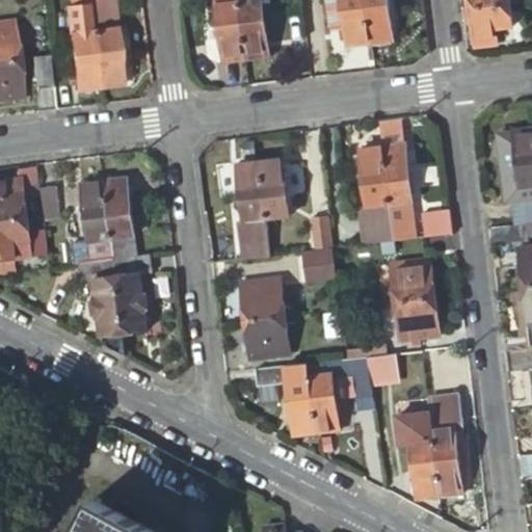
[(97,89),(87,0),(62,0),(73,92),(97,89)]
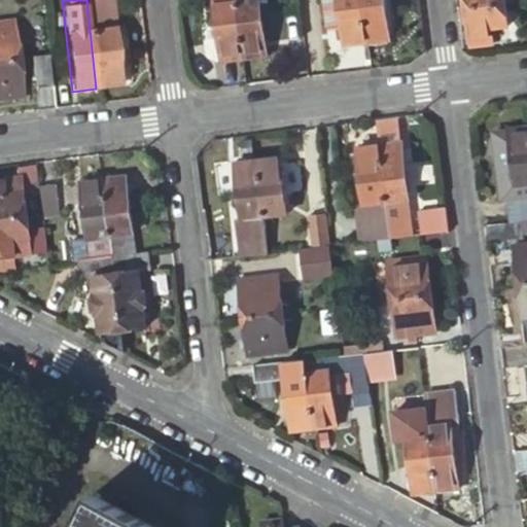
[(109,0),(86,0),(96,89),(119,86),(109,0)]
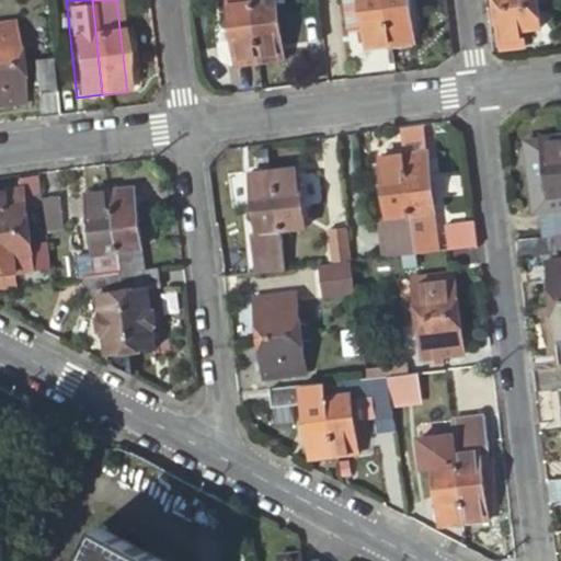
[(341,0),(346,31),(363,27),(358,0),(341,0)]
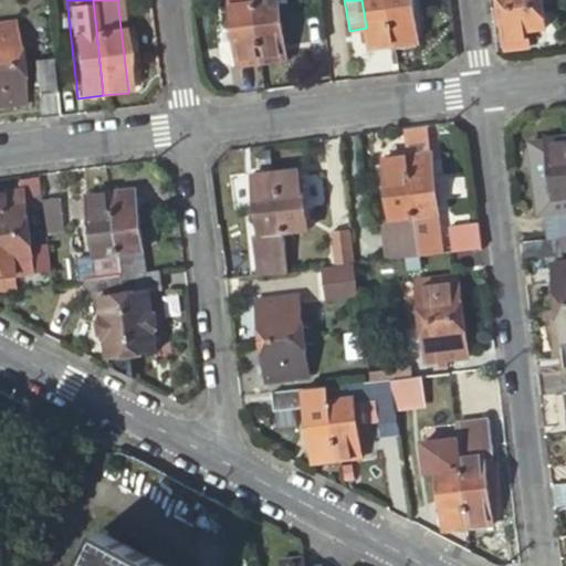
[(392,46),(386,0),(362,0),(366,28),(369,50),(392,46)]
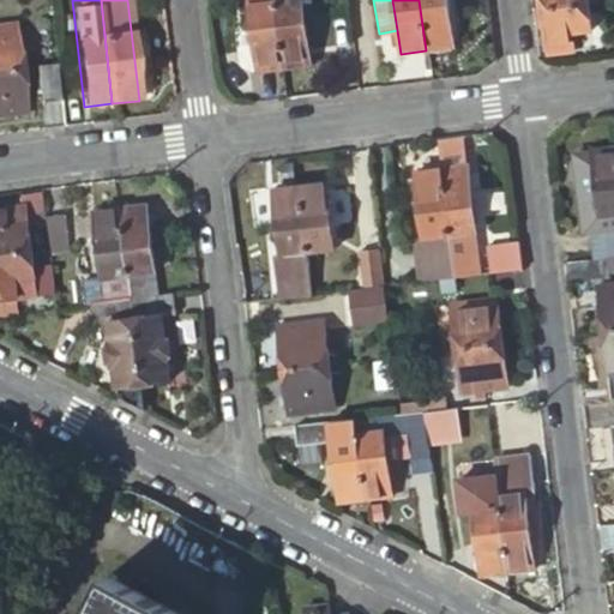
[(419,0),(426,50),(453,47),(446,0),(419,0)]
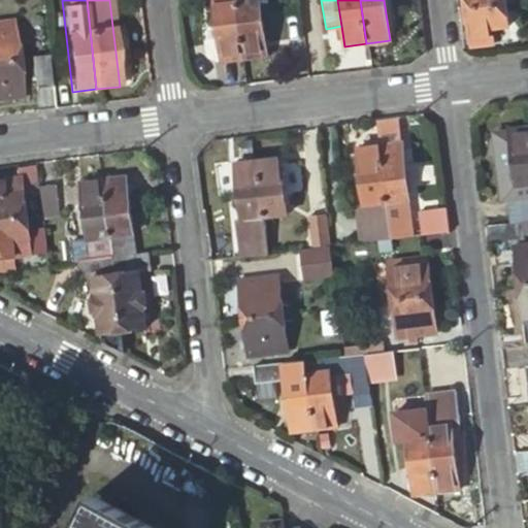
[(502,4),(501,0),(462,0),(463,8),(502,4)]
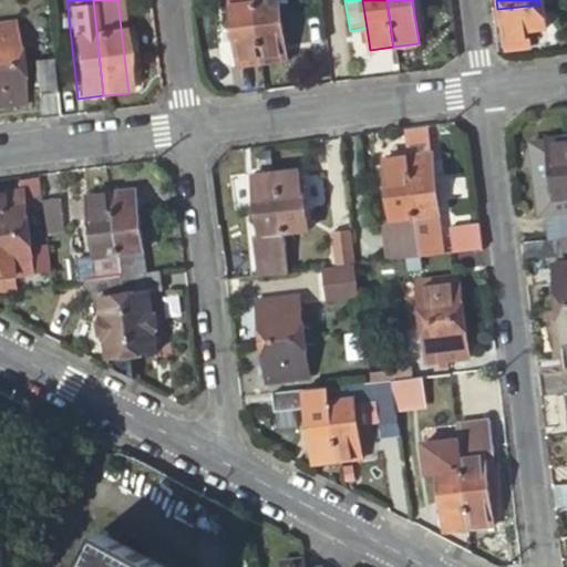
[(279,1),(254,3),(261,64),(287,61),(279,1)]
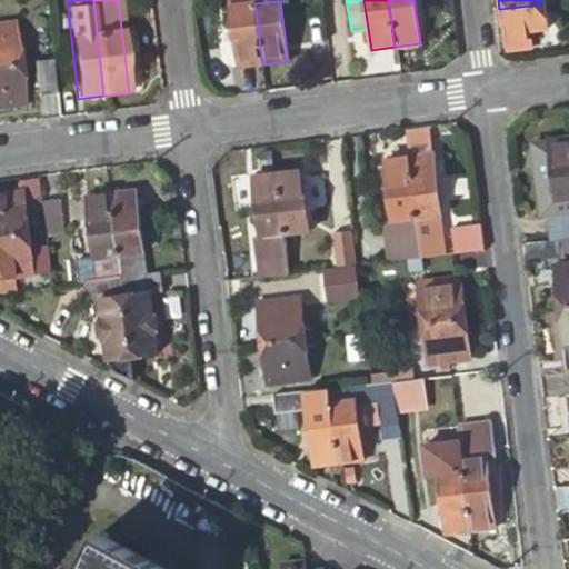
[(262,65),(255,3),(231,6),(229,7),(237,68),(262,65)]
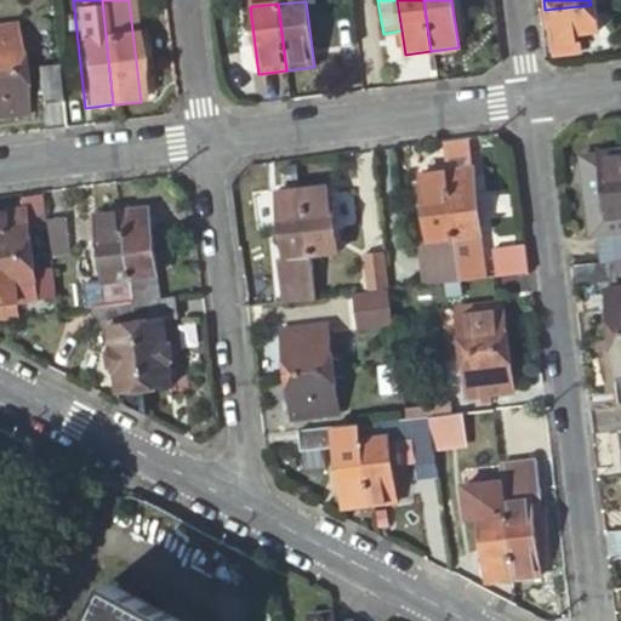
[(593,32),(591,5),(545,10),(551,57),(577,53),(575,34),(593,32)]
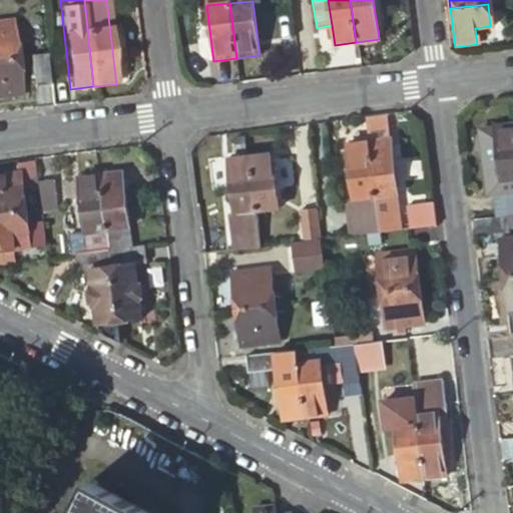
[(45,53),(44,46),(42,47),(39,19),(24,20),(26,43),(30,43),(30,55),(45,53)]
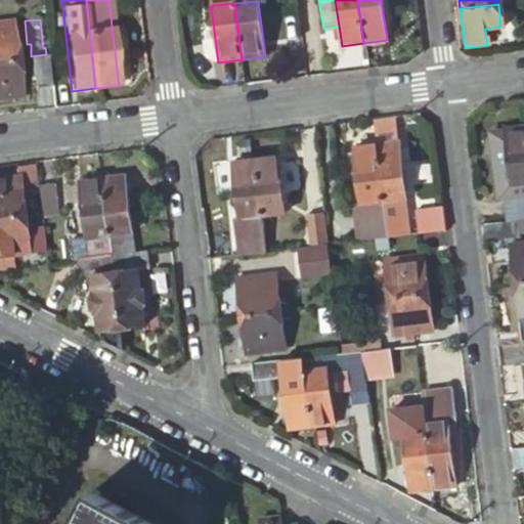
[(0,58),(16,57),(17,57),(13,20),(0,22),(0,58)]
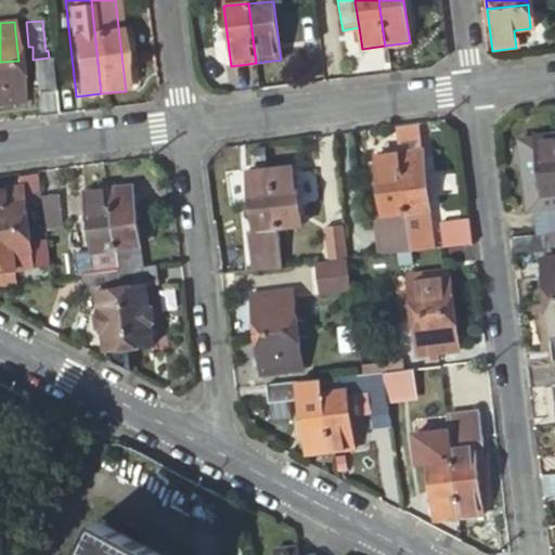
[(52,92),(49,57),(33,60),(30,60),(35,94),(52,92)]
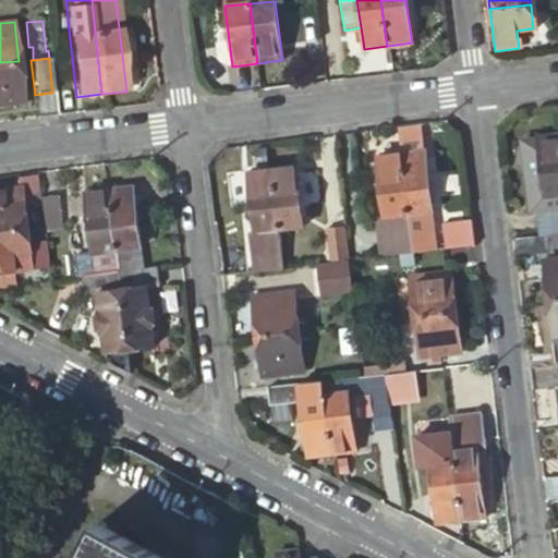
[(0,105),(22,102),(19,61),(17,61),(0,62),(0,105)]
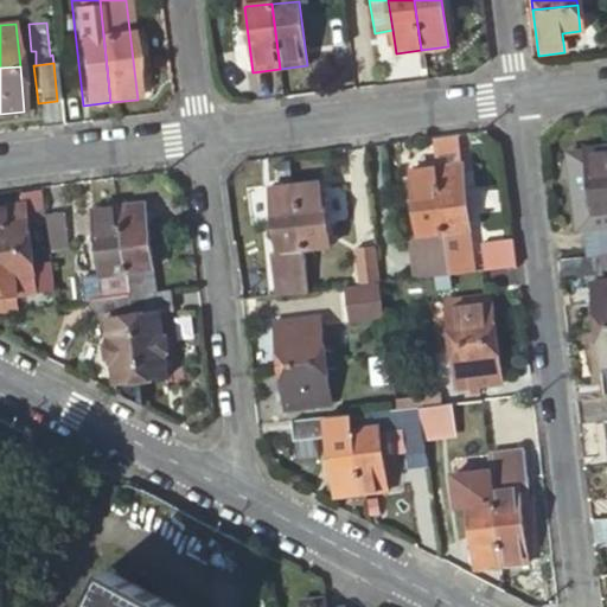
[(596,257),(606,255),(606,147),(581,151),(581,158),(590,231),(579,232),(582,257),(596,257)]
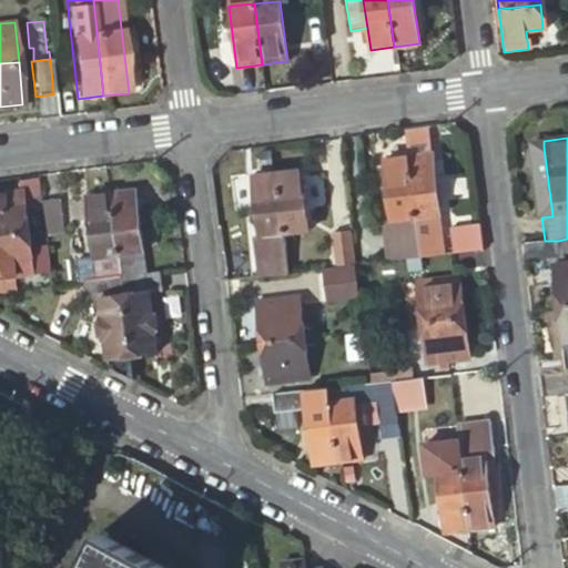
[(553,216),(544,148),(527,150),(535,213),(541,217),(553,216)]
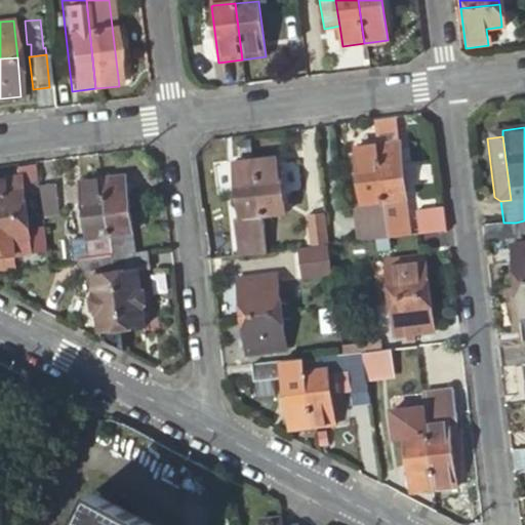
[(384,202),(387,228),(404,226),(402,201),(404,200),(398,144),(377,147),(384,202)]
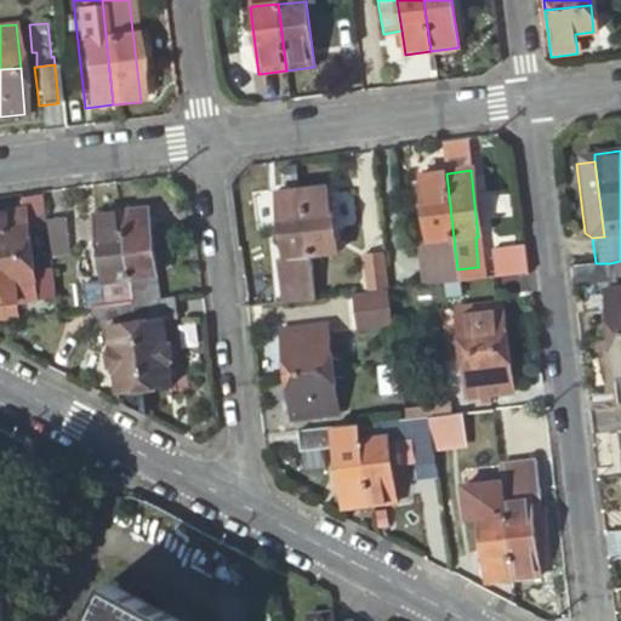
[(454,239),(446,174),(417,176),(426,241),(454,239)]
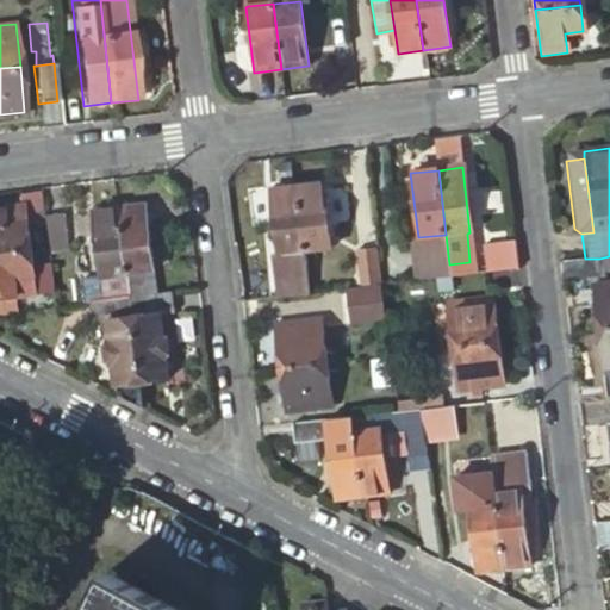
[(322,185),(296,187),(304,253),(312,251),(328,250),(322,185)]
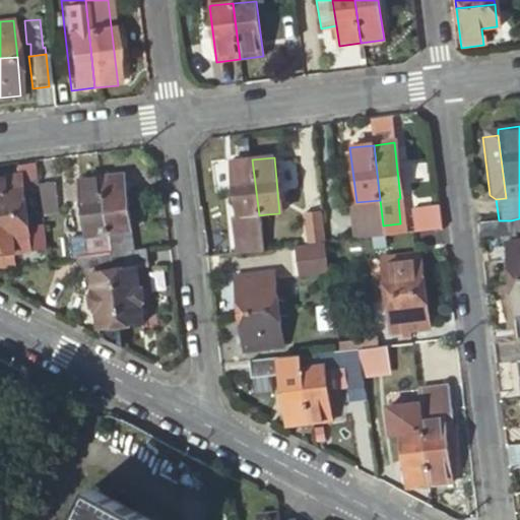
[(240,252),(262,250),(259,215),(252,159),(229,163),(240,252)]
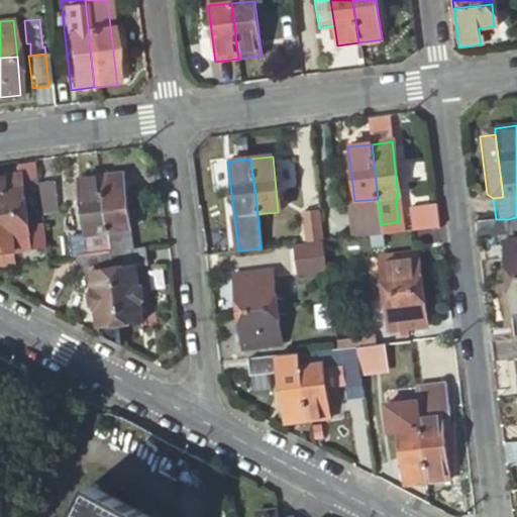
[(0,212),(25,209),(22,192),(37,190),(32,162),(18,163),(19,173),(0,175),(0,212)]
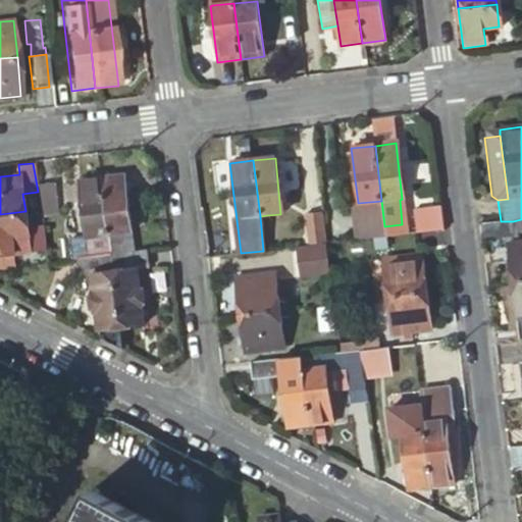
[(121,175),(98,178),(109,257),(133,253),(121,175)]
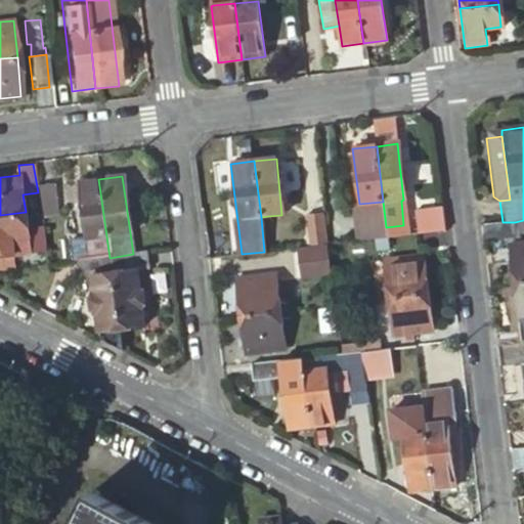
[(110,258),(98,179),(75,182),(86,261),(110,258)]
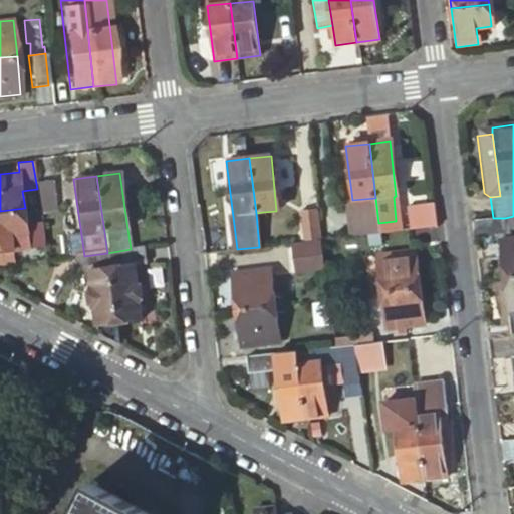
[(59,203),(55,178),(41,180),(44,205),(59,203)]
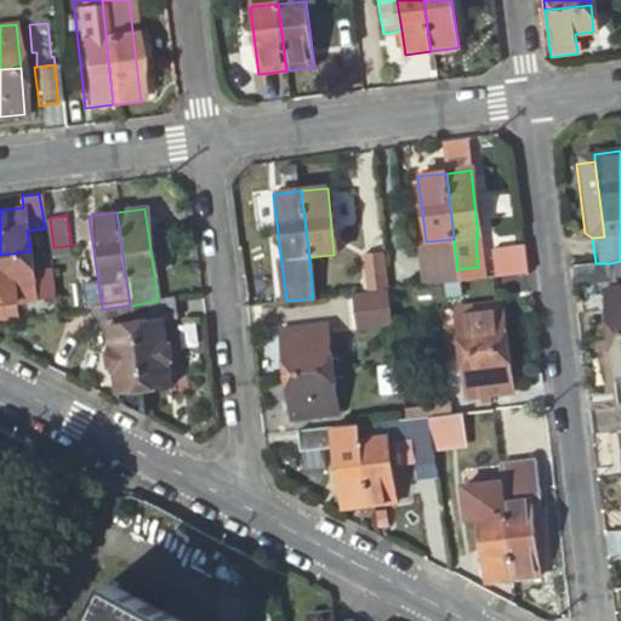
[(420,288),(459,284),(457,269),(454,239),(426,241),(428,256),(415,257),(420,288)]
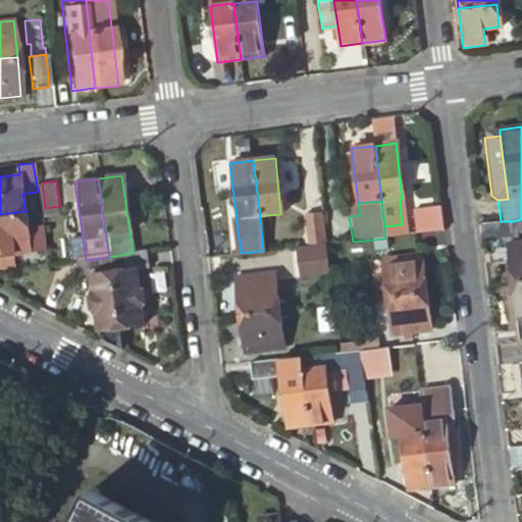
[(360,215),(358,203),(348,205),(349,216),(360,215)]
